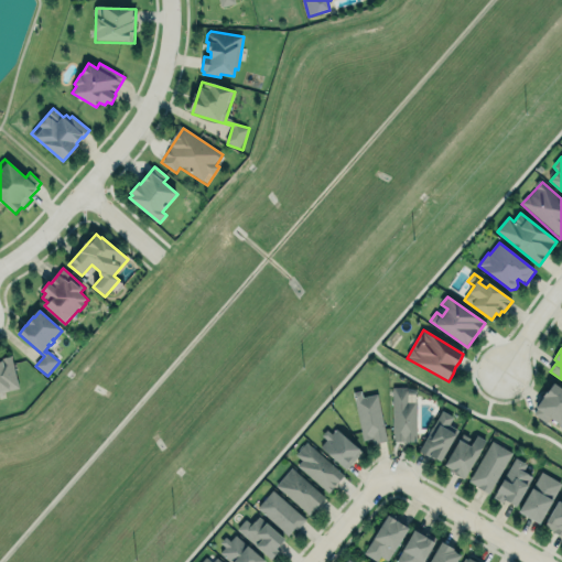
[(0,359),(12,357),(20,389),(0,393),(0,359)]
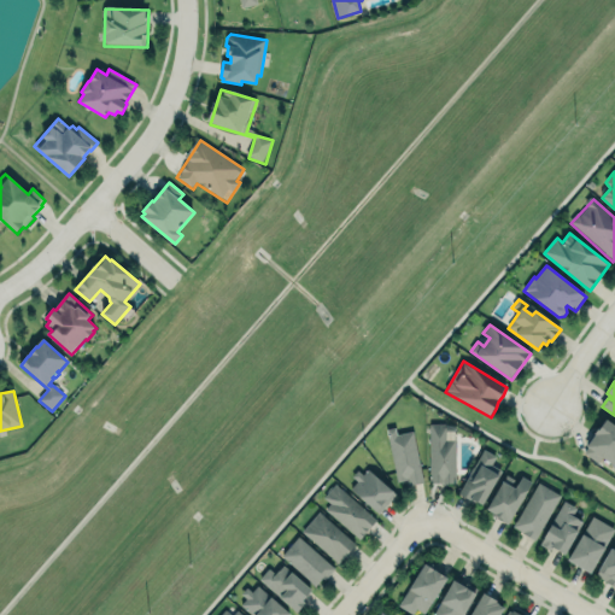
[(585,454),(589,449),(586,445),(591,438),(593,439),(596,435),(595,434),(601,426),(603,427),(607,420),(614,425),(614,466),(603,457),(598,463),(585,454)]
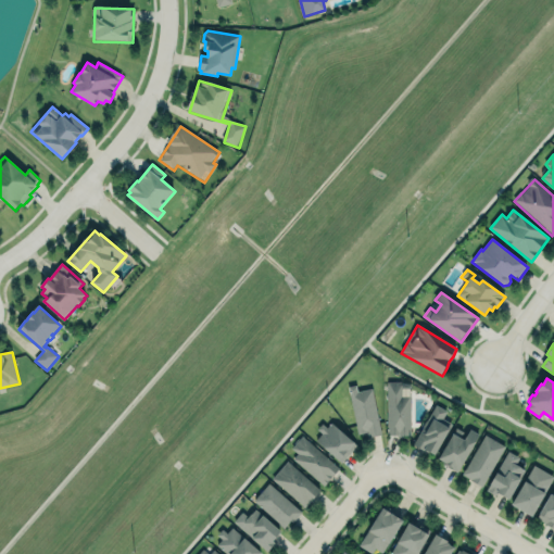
[(388,382),(402,382),(402,397),(412,397),(412,436),(388,436),(388,382)]
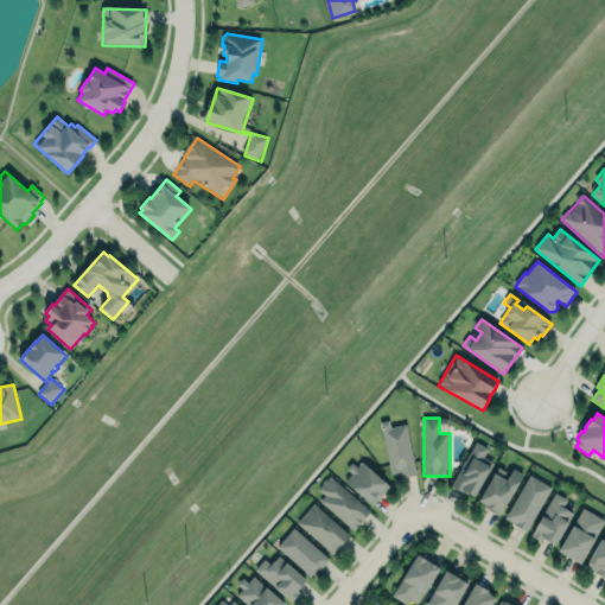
[(381,424),(392,475),(402,473),(403,478),(418,476),(407,425),(392,428),(389,421),(381,424)]
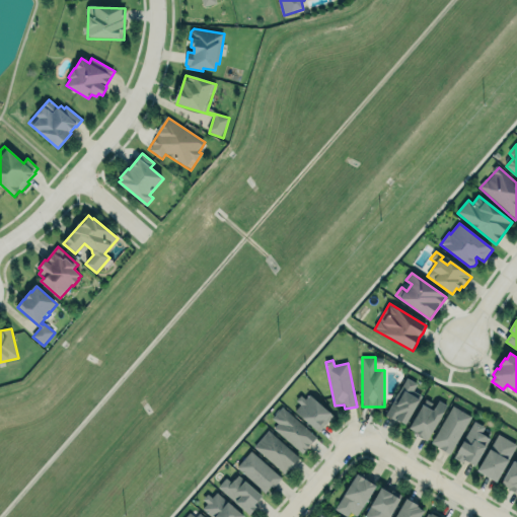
[(418,384),(408,378),(386,415),(400,423),(400,422),(407,426),(423,396),(414,391),(418,384)]
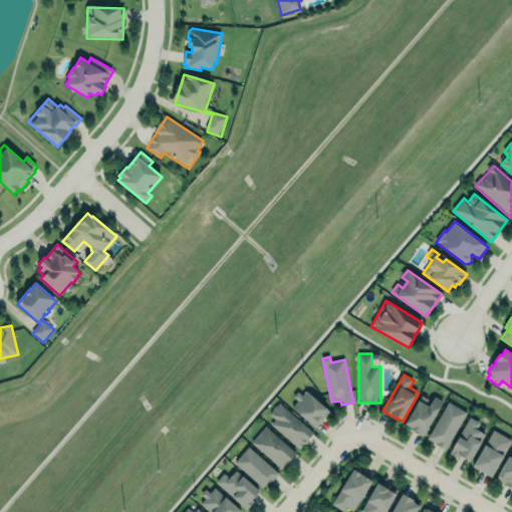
[(294,397),(298,392),(302,396),(307,391),(331,412),(316,429),(293,408),(299,402),(294,397)]
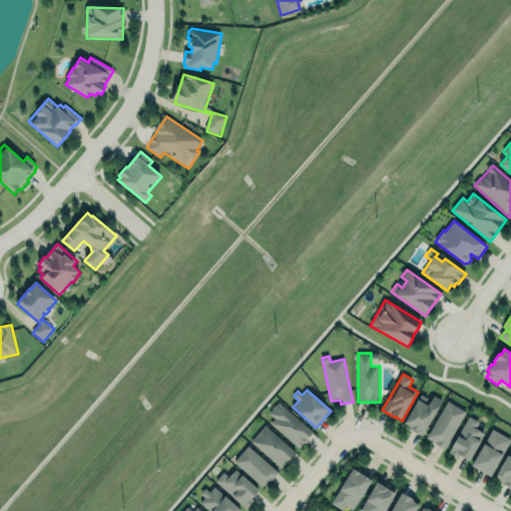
[(443,402),(434,397),(432,401),(421,396),(404,426),(423,436),(443,402)]
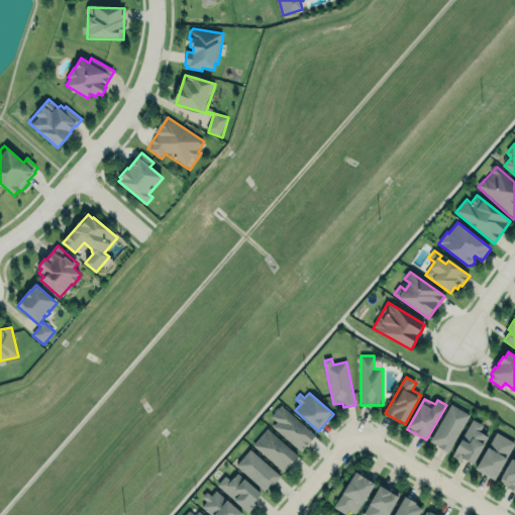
[(431,441),(438,446),(438,447),(449,453),(471,416),(452,405),(431,441)]
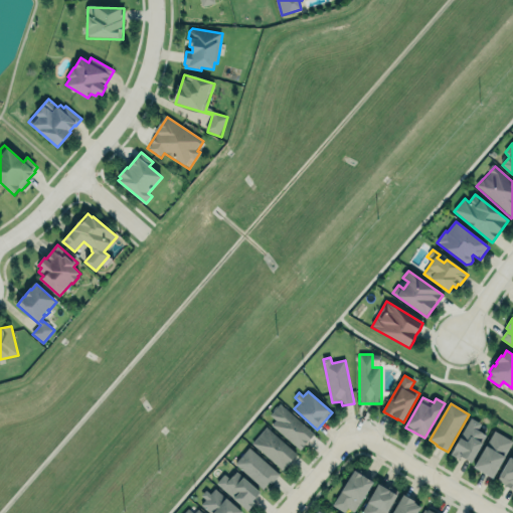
[(301,451),(272,425),(277,420),(271,415),(281,404),(315,435),(301,451)]
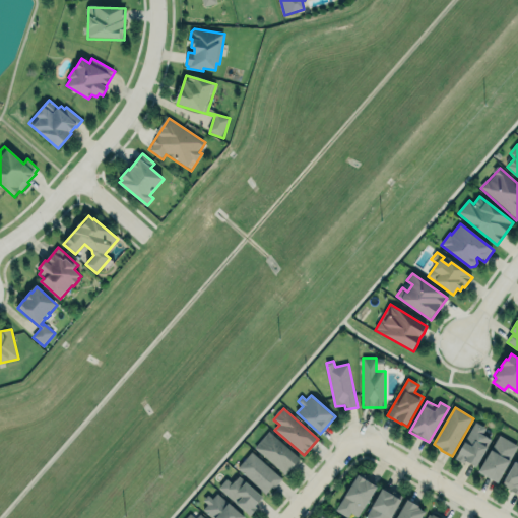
[(455,459),(476,422),(488,429),(483,435),(493,440),(476,467),(466,461),(464,464),(455,459)]
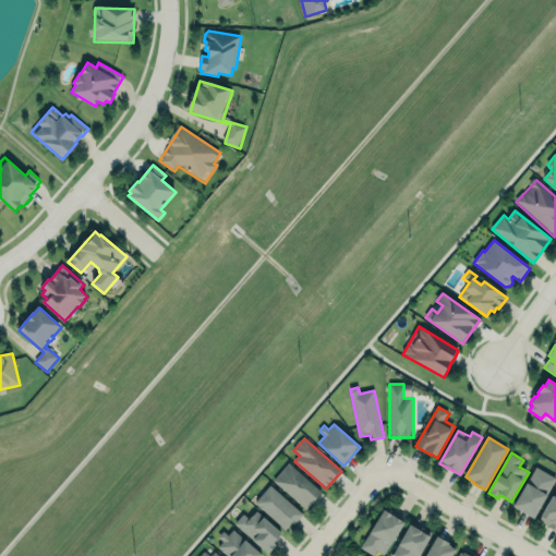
[(289,462),(323,493),(305,511),(272,480),(289,462)]
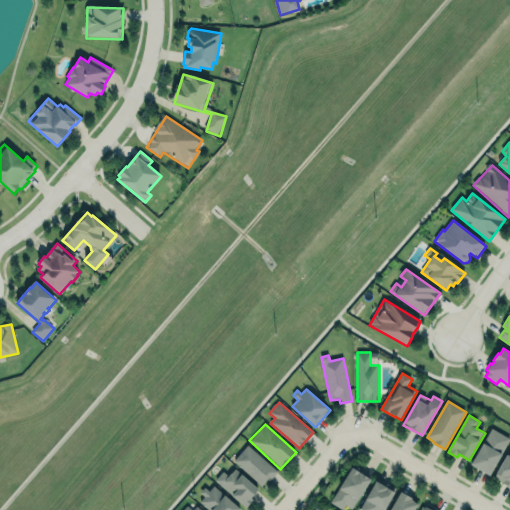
[(509,444),(491,476),(471,465),(493,429),(509,439),(509,444)]
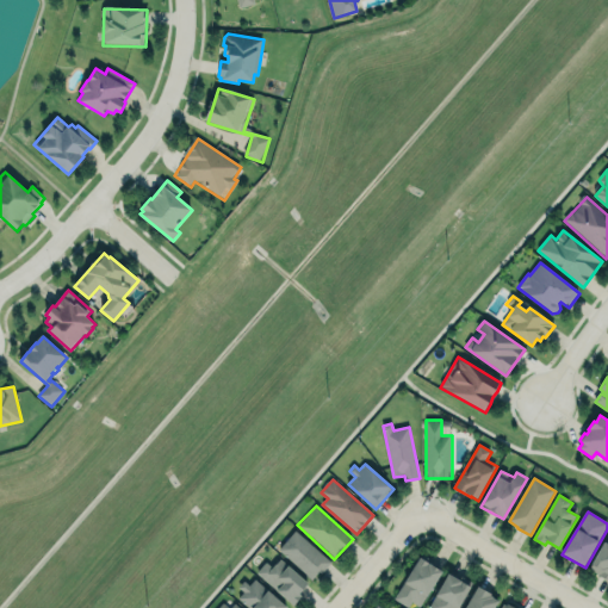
[(296,529),(330,560),(312,581),(277,550),(296,529)]
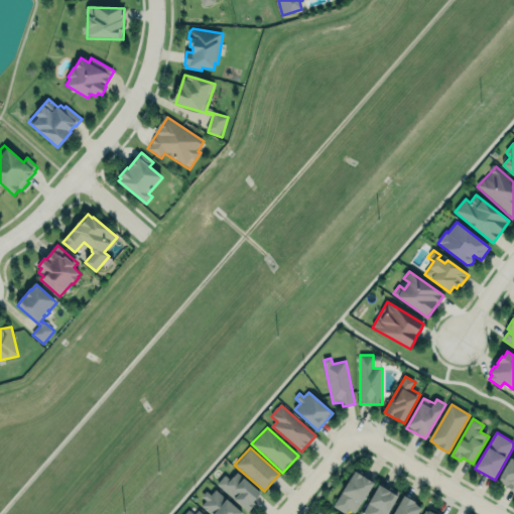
[(499,482),(512,459),(513,460),(513,491),(506,487),(507,486),(499,482)]
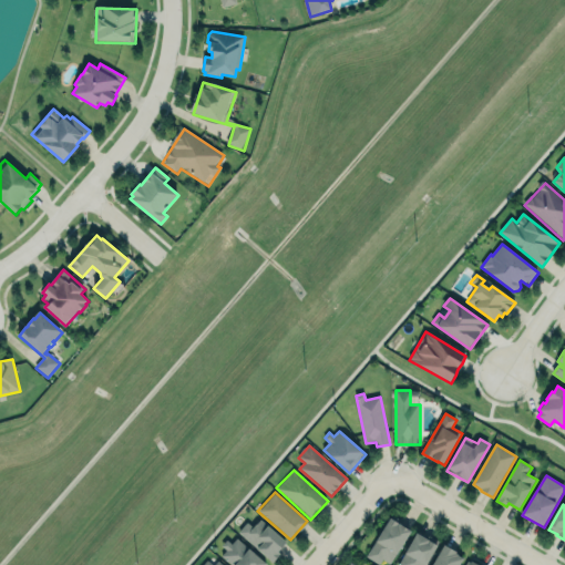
[(237,532),(271,563),(281,553),(278,550),(287,540),(262,516),(253,526),(247,522),(237,532)]
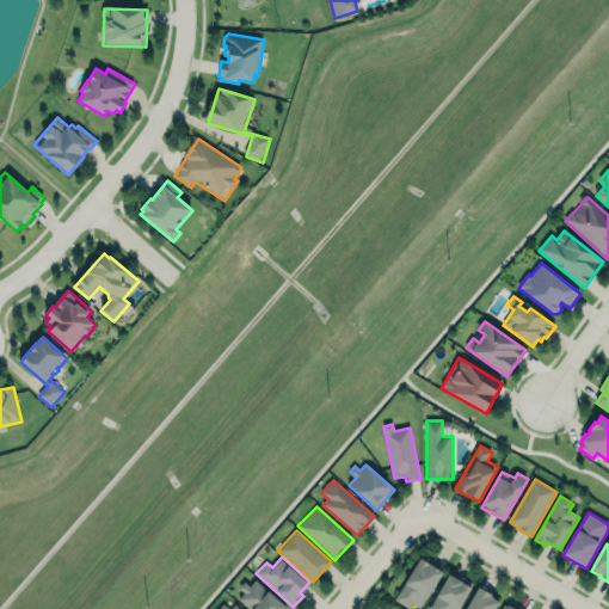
[(422,560),(397,601),(407,608),(411,608),(413,604),(419,608),(423,608),(443,573),(422,560)]
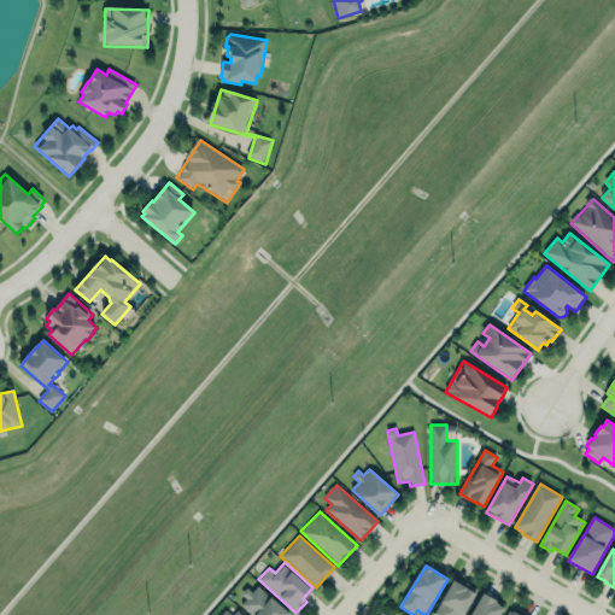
[(464,614),(476,595),(469,590),(467,592),(467,591),(468,589),(455,581),(434,614),(464,614)]
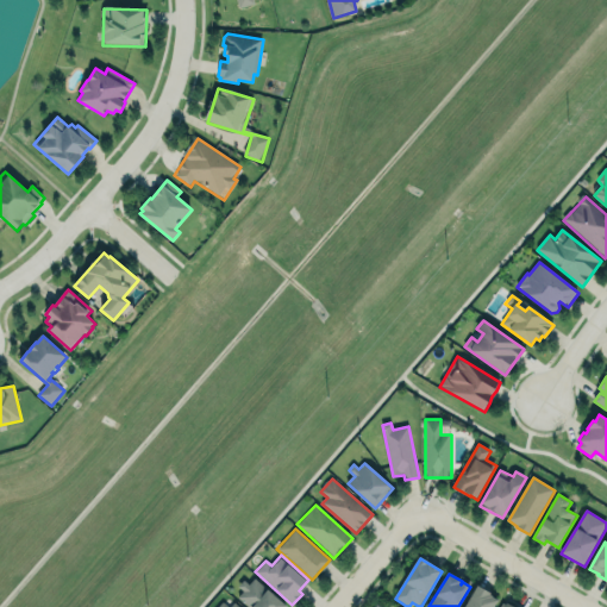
[(286,606),(254,577),(237,596),(246,606),(286,606)]
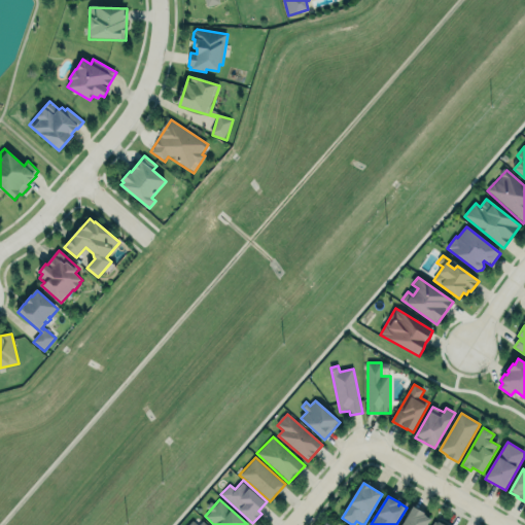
[(401,524),(414,508),(424,514),(424,515),(431,520),(428,524),(401,524)]
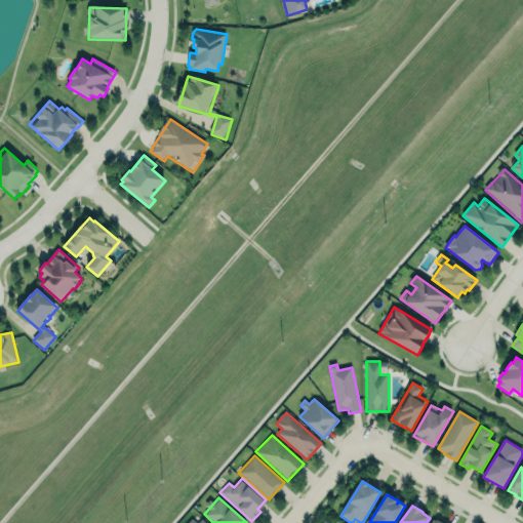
All buildings are outlined.
